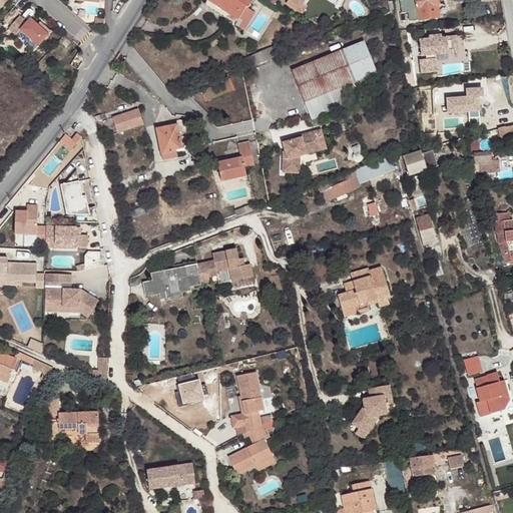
[(210,0),(230,11),(232,8),(217,0),(210,0)]
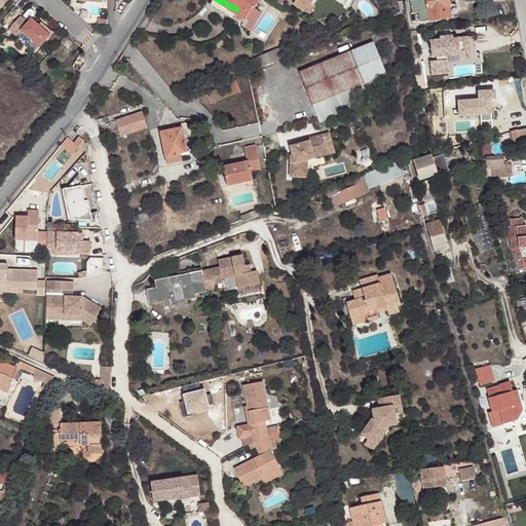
[(223,0),(238,8),(236,11),(248,17),(255,4),(258,5),(260,0),(223,0)]
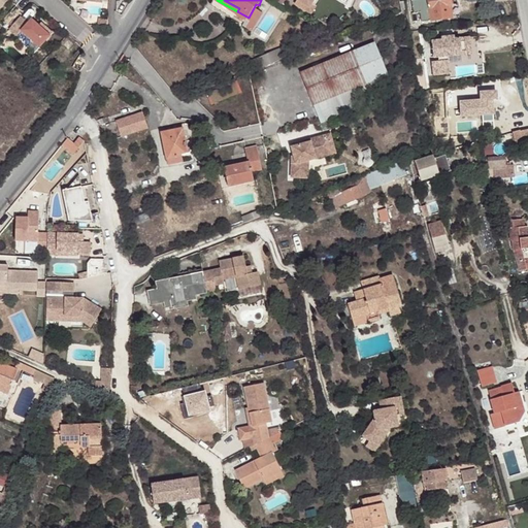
[(298,0),(300,1),(312,8),(318,0),(298,0)]
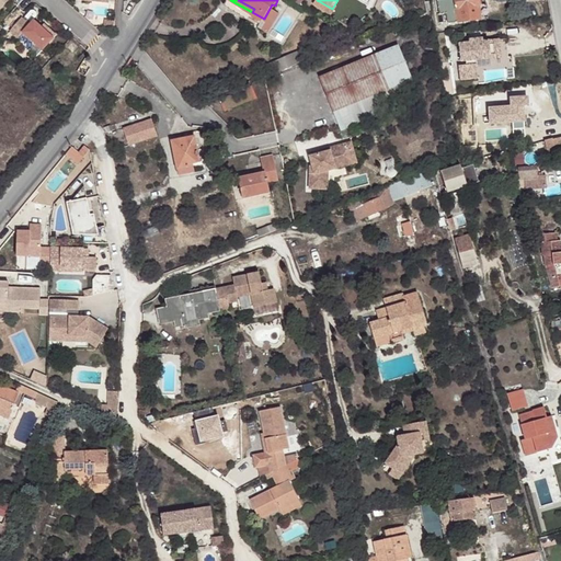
[(342,0),(338,0),(332,9),(319,1),(317,6),(334,16),(340,7),(339,7),(342,0)]
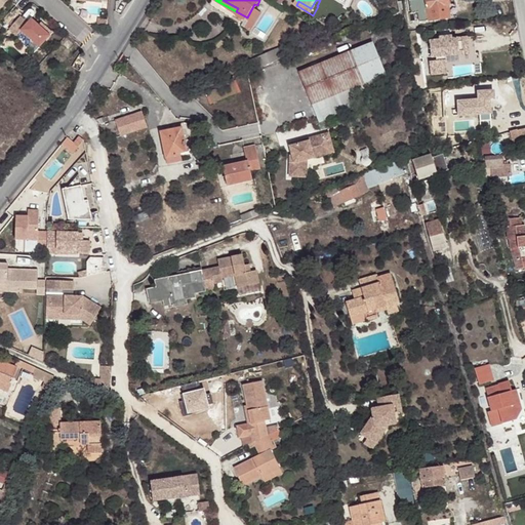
[(419,21),(449,16),(448,3),(448,0),(411,0),(408,1),(410,13),(413,13),(417,12),(419,21)]
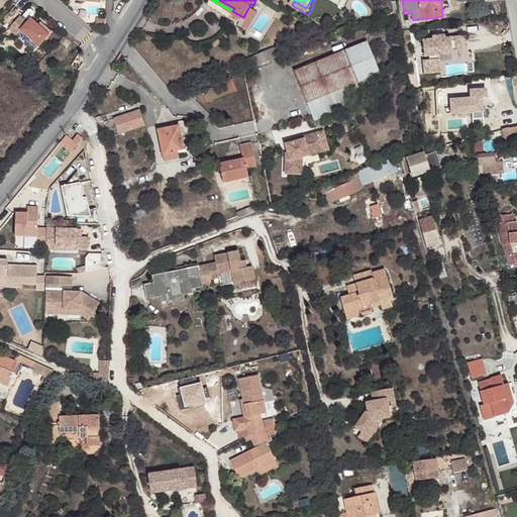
[(253,5),(250,4),(243,17),(246,19),(243,25),(249,27),(260,8),(253,5)]
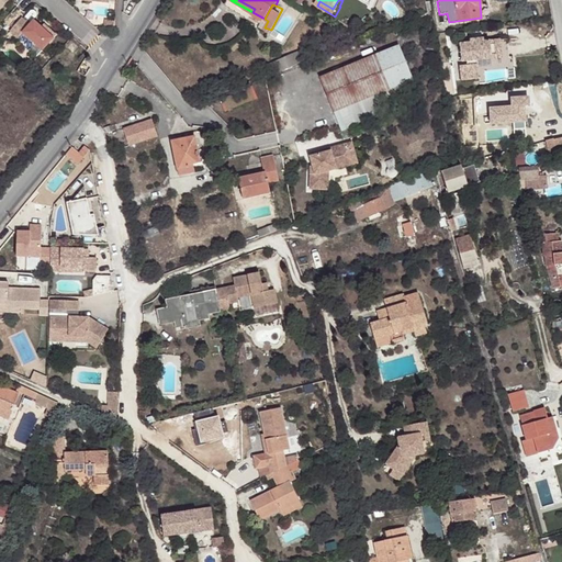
[(17,18),(22,23),(26,18),(30,13),(29,11),(26,9),(23,9),(17,18)]
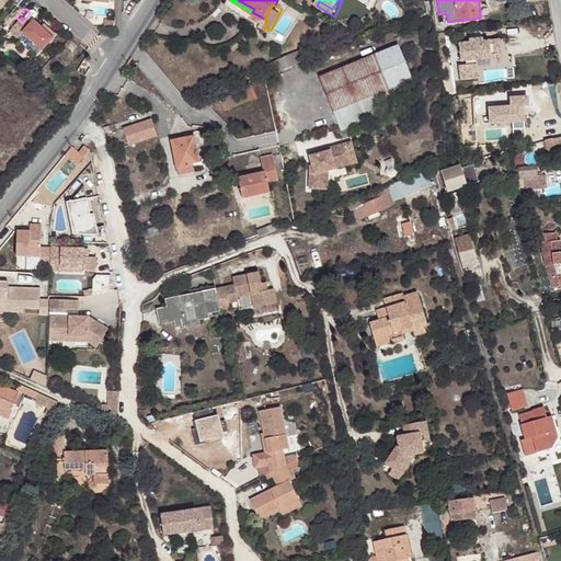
[(16,18),(14,16),(3,30),(12,37),(16,32),(37,48),(47,35),(35,24),(26,18),(22,23),(16,18)]
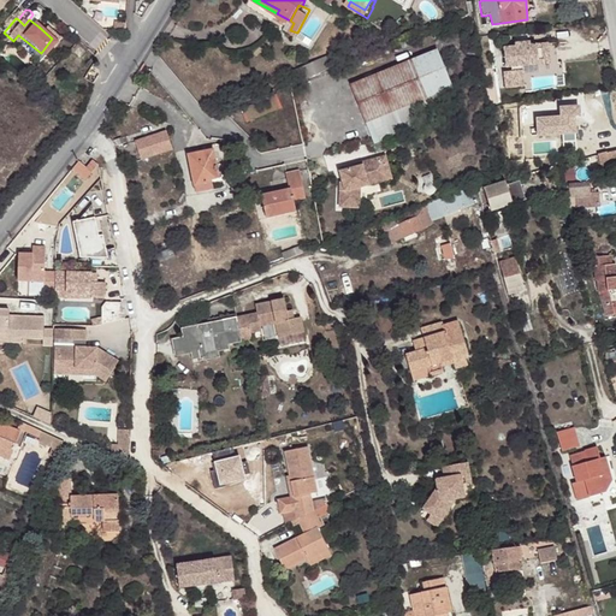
[(55,35),(41,24),(39,27),(52,39),(55,35)]
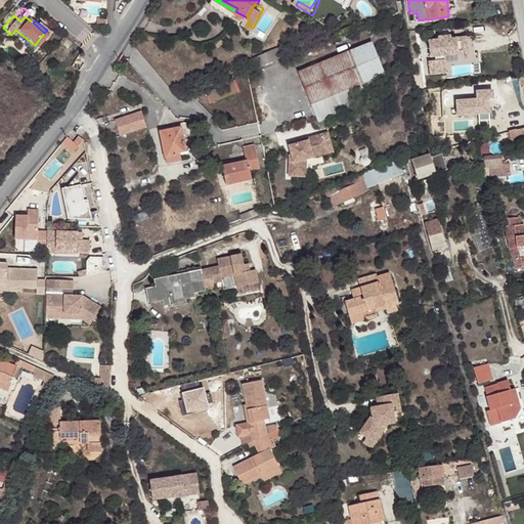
[(467,54),(467,38),(450,39),(450,36),(438,37),(438,40),(428,40),(429,56),(434,56),(434,60),(427,60),(427,74),(444,73),(443,55),(467,54)]
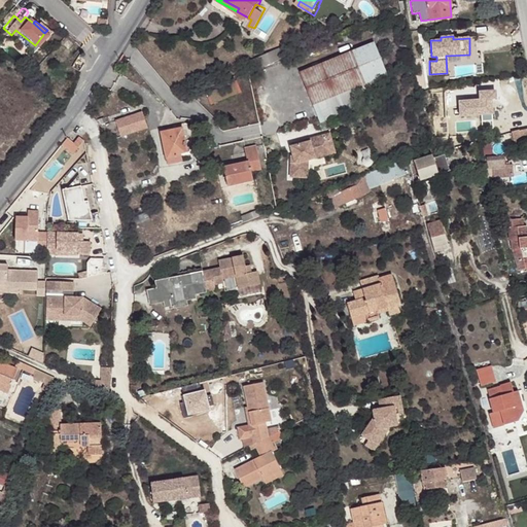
[(376,43),(350,54),(362,82),(358,84),(316,102),(320,114),(389,84),(392,83),(376,43)]
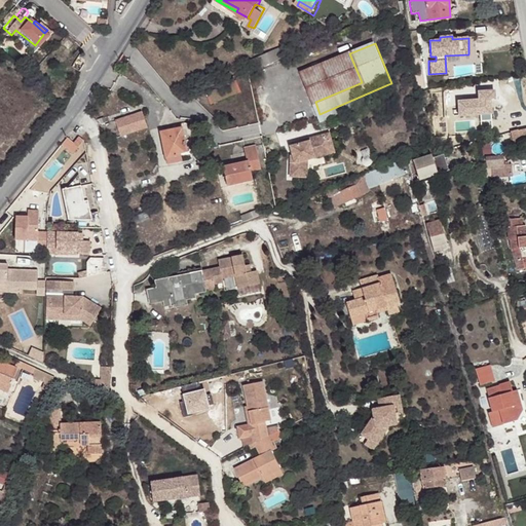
[(259,70),(290,58),(286,47),(255,60),(259,70)]
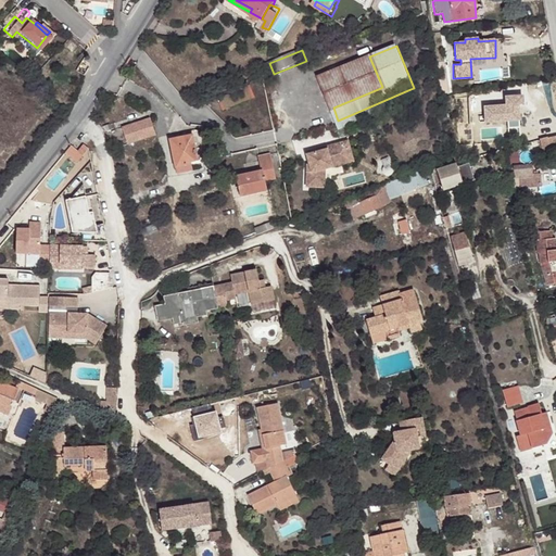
[(382,87),(369,57),(318,77),(330,109),(333,108),(378,89),(382,87)]
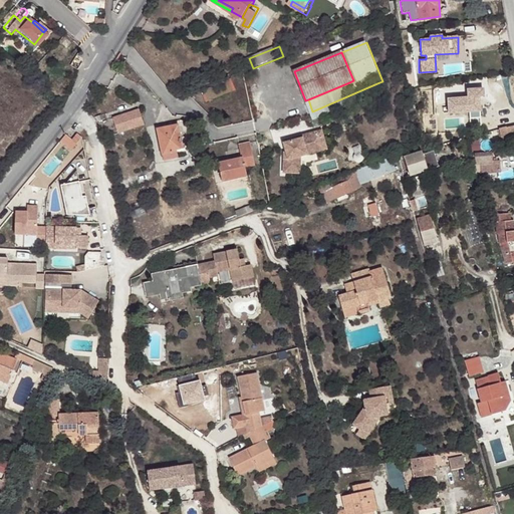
[(237,91),(233,80),(204,92),(208,103),(237,91)]
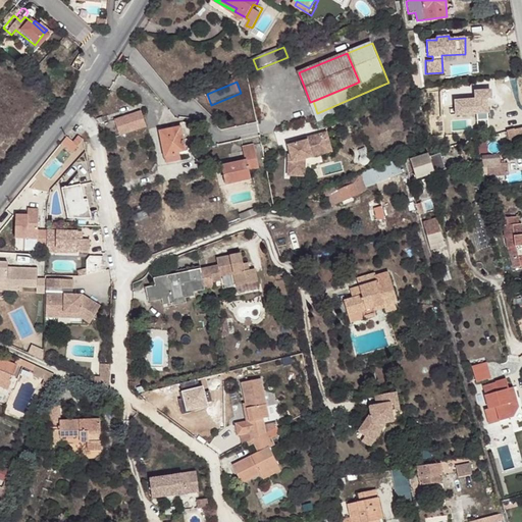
[(455,100),(456,115),(489,113),(488,98),(492,97),(492,90),(475,91),(476,99),(455,100)]
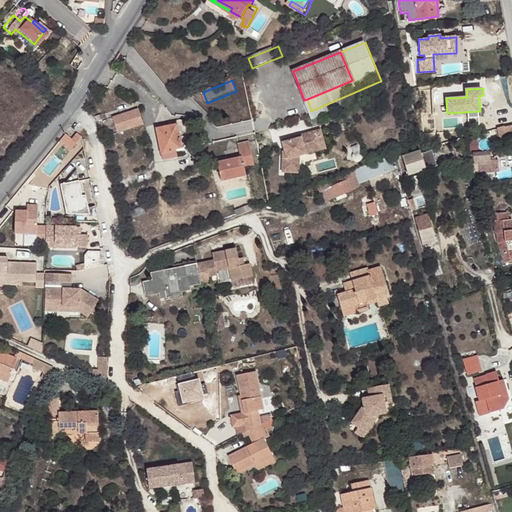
[(138,110),(112,117),(116,133),(143,125),(138,110)]
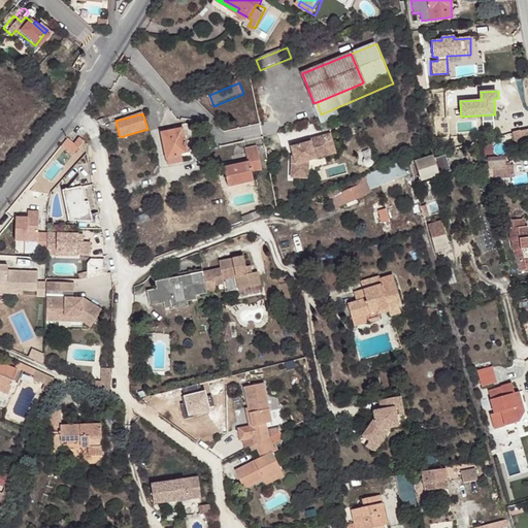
[(162,132),(169,164),(184,161),(184,158),(189,157),(184,128),(162,132)]
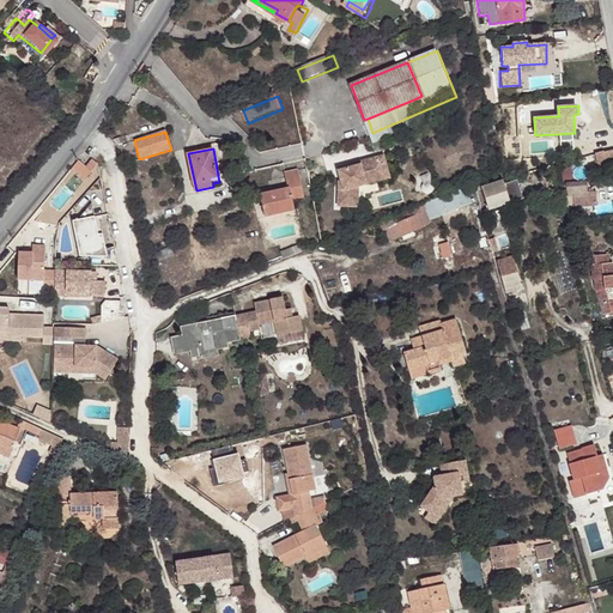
[(606,151),(596,153),(600,165),(612,162),(612,149),(606,151)]
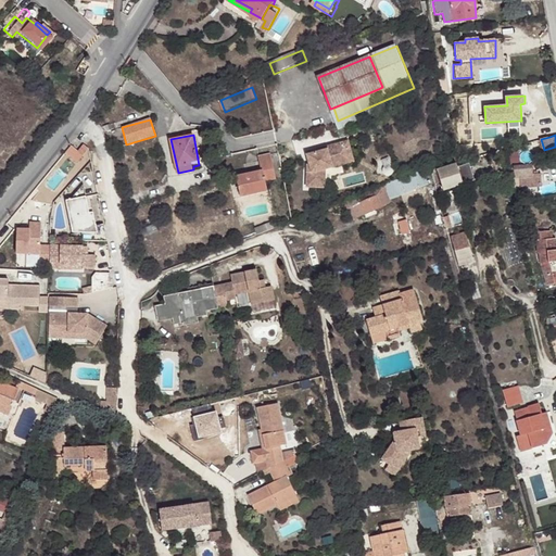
[(349,140),(306,151),(310,163),(307,164),(307,186),(325,187),(325,168),(342,164),(339,153),(343,152),(342,149),(350,147),(349,140)]
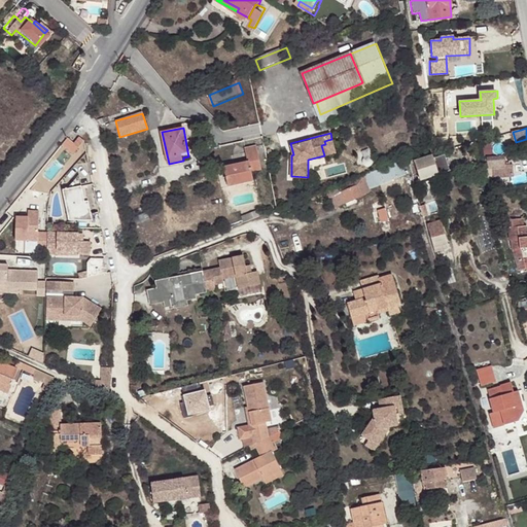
[(335,152),(331,139),(324,141),(325,144),(321,145),(324,155),(335,152)]
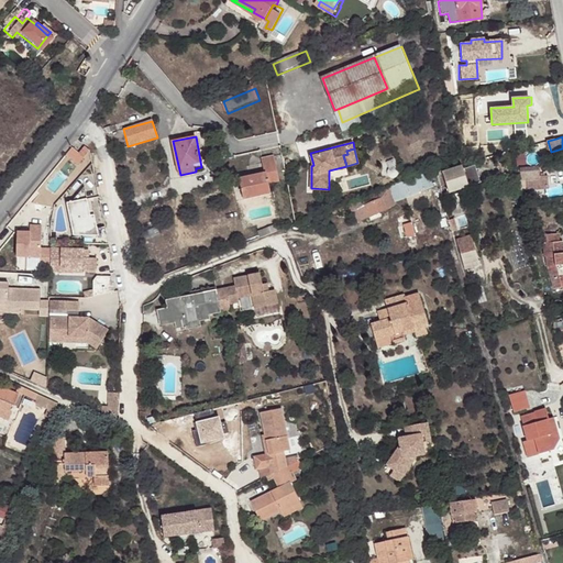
[(241,178),(244,197),(273,191),(271,180),(280,178),(276,155),(263,158),(266,173),(241,178)]
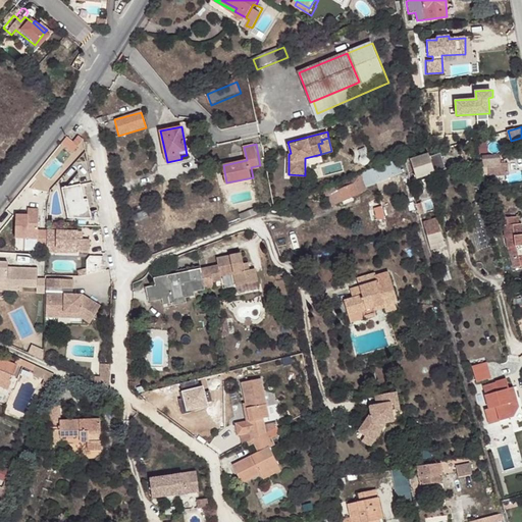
[(411,158),(412,162),(428,158),(430,157),(428,152),(424,153),(411,158)]
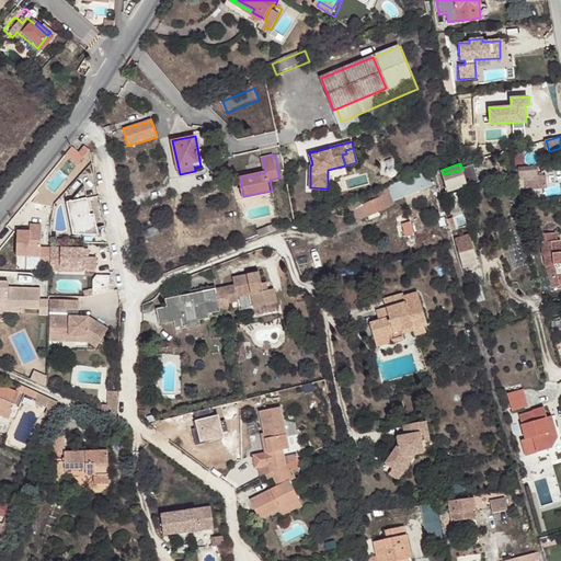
[(462,169),(460,170),(465,186),(479,182),(473,165),(462,169)]
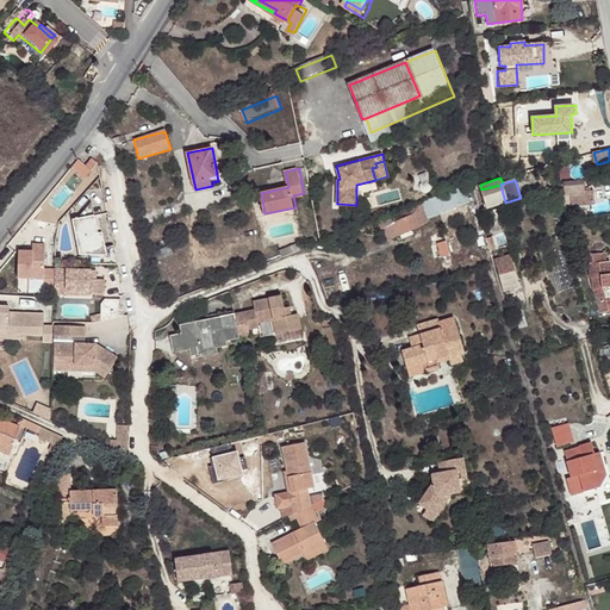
[(585,180),(564,182),(565,193),(571,192),(571,194),(572,205),(595,203),(593,191),(585,191),(585,180)]
